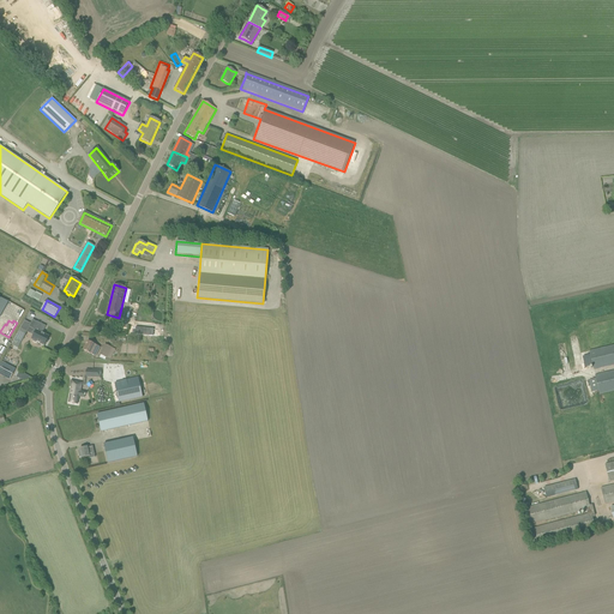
[(31,324),(29,327),(36,331),(34,336),(31,339),(44,345),(44,344),(47,343),(48,341),(47,339),(49,337),(42,333),(44,326),(35,321),(32,320),(31,324)]
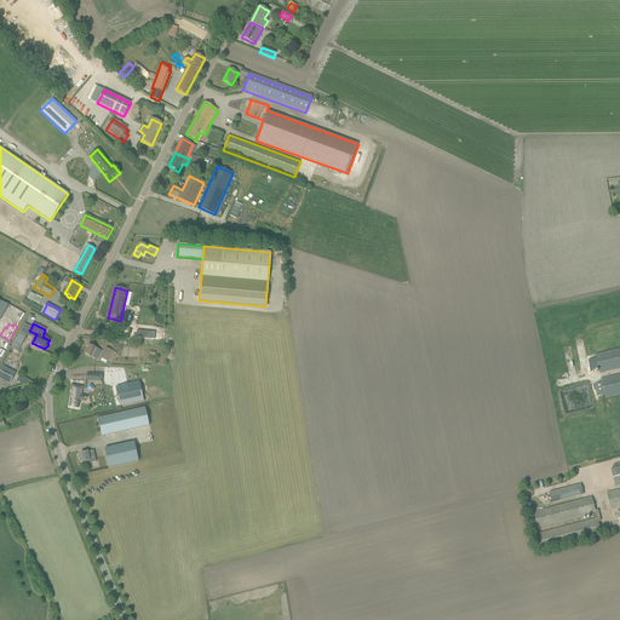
[(18,336),(15,343),(21,346),(22,344),(27,336),(21,332),(18,336)]
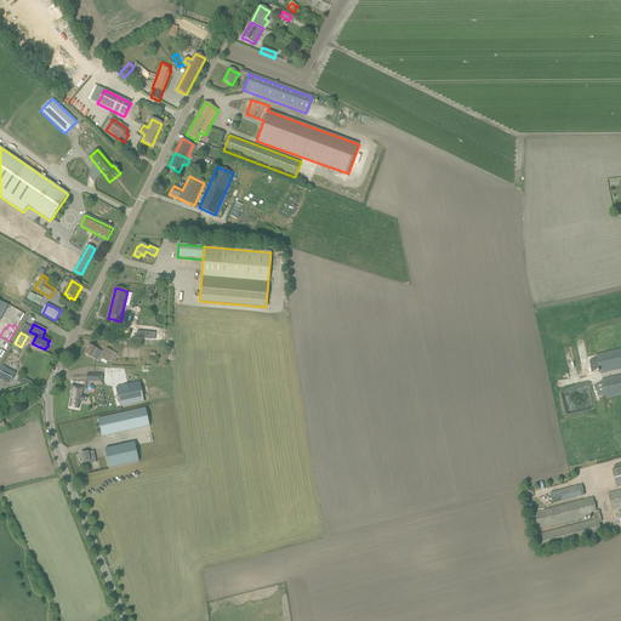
[(0,341),(0,347),(7,349),(10,342),(1,340),(0,341)]
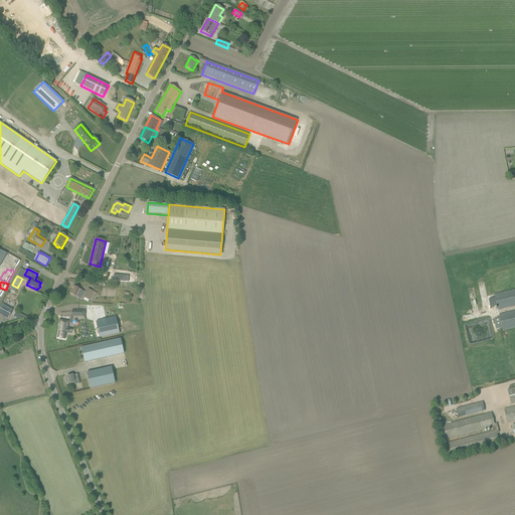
[(79,299),(81,295),(83,292),(73,287),(69,294),(75,297),(79,299)]
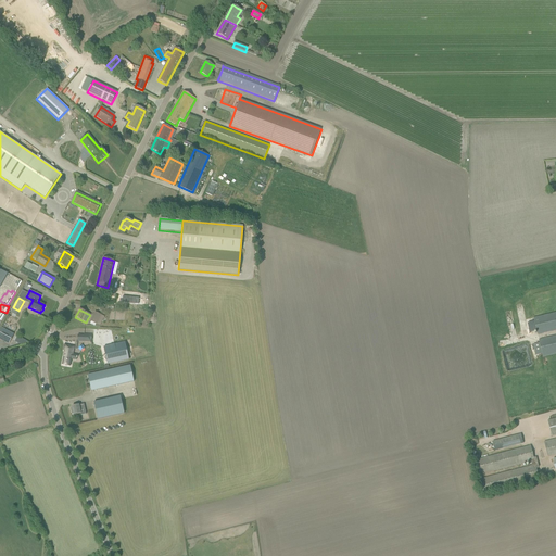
[(97,325),(97,324),(100,326),(104,317),(101,315),(101,316),(95,312),(90,321),(97,325)]
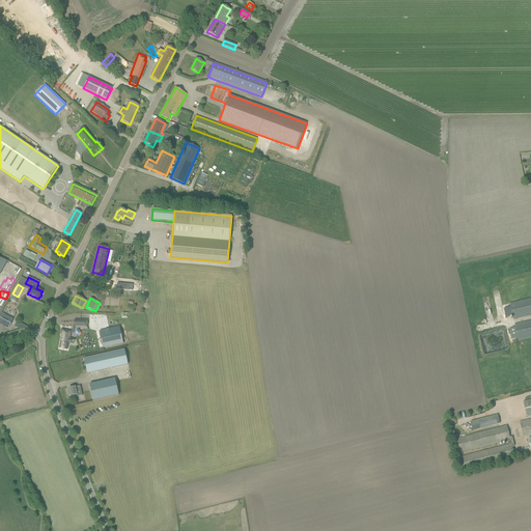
[(530,315),(530,298),(509,304),(513,319),(530,315)]
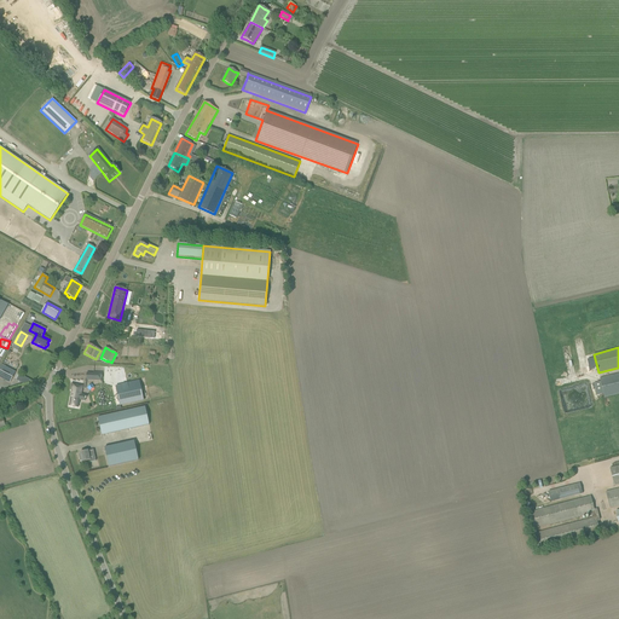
[(1,365),(0,366),(0,379),(10,383),(15,372),(1,365)]
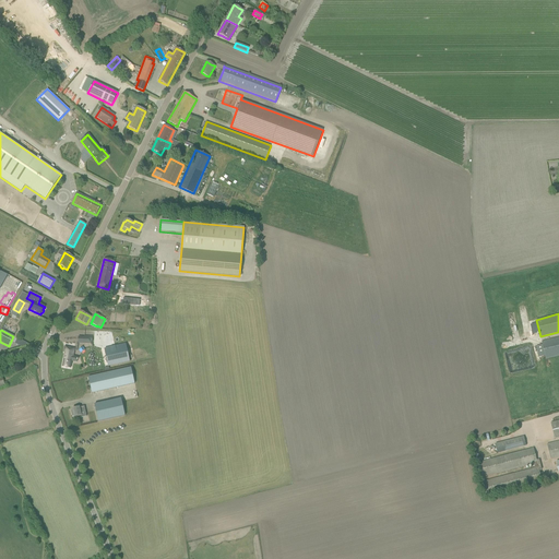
[(558,337),(542,342),(543,345),(536,346),(539,357),(546,356),(546,359),(558,355),(558,337)]
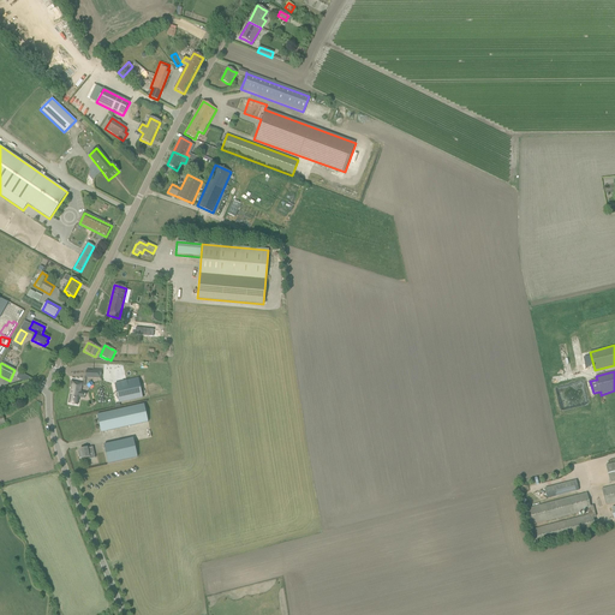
[(138,380),(114,384),(118,404),(142,399),(138,380)]
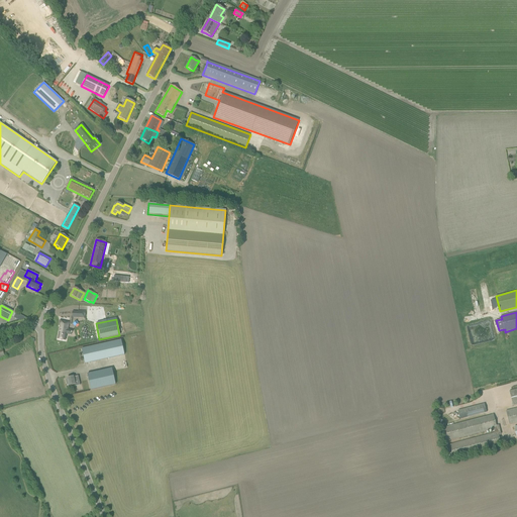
[(60,326),(58,339),(65,340),(67,334),(68,329),(69,323),(64,322),(64,321),(60,321),(60,326)]
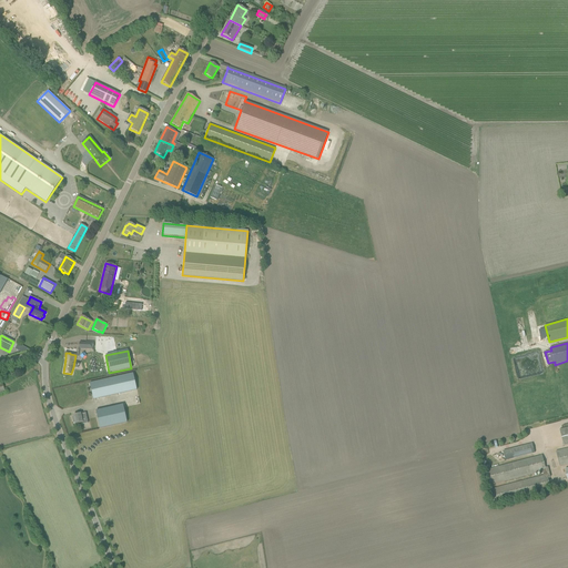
[(89,378),(108,375),(105,361),(102,362),(102,365),(87,367),(89,378)]
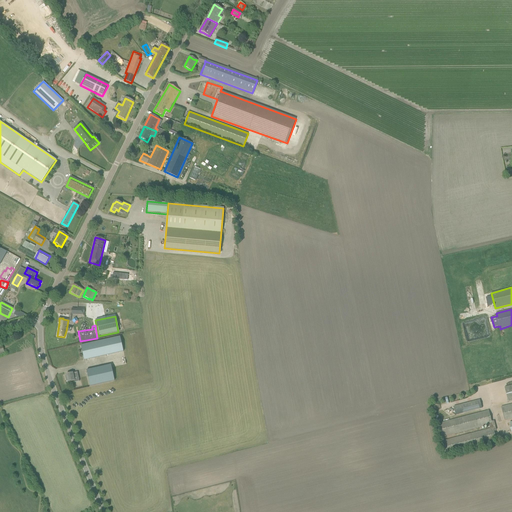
[(120,336),(81,344),(84,359),(84,360),(123,351),(120,336)]
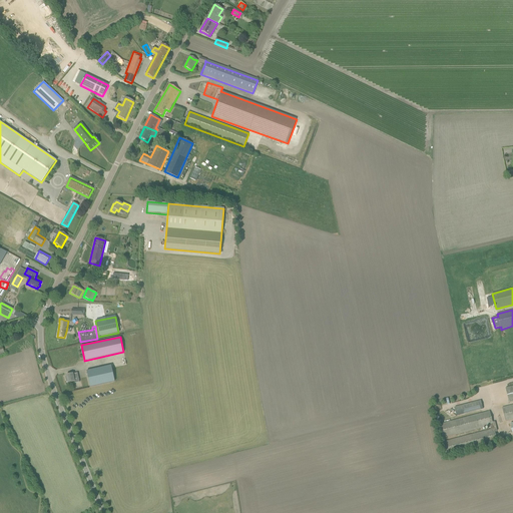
[(111,366),(86,372),(90,387),(114,382),(111,366)]
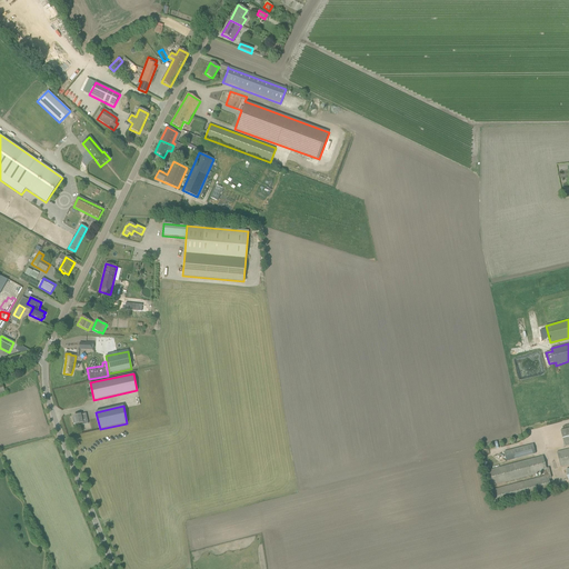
[(75,420),(73,421),(73,423),(75,423),(75,425),(82,423),(82,425),(88,423),(86,413),(79,415),(73,417),(75,420)]
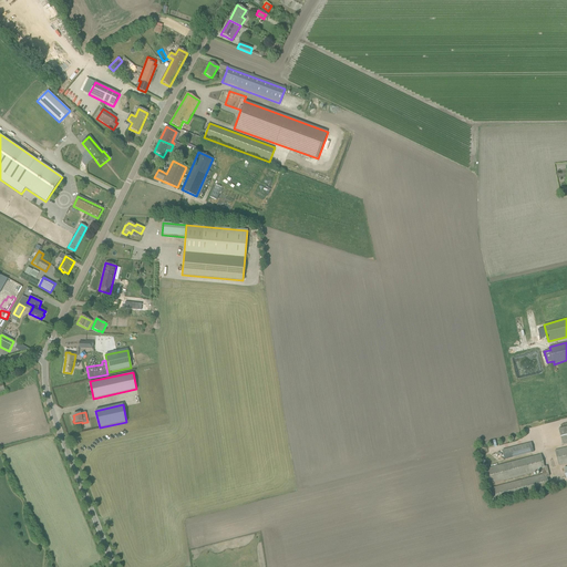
[(566,425),(558,429),(563,444),(566,443),(566,447),(555,451),(559,465),(566,463),(566,425)]
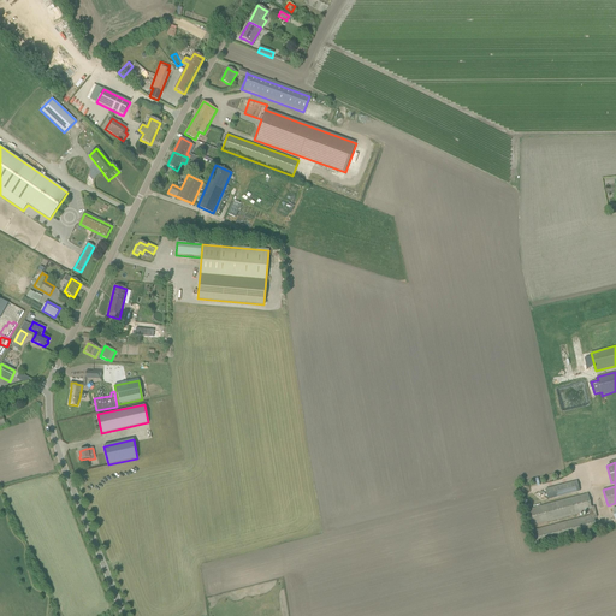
[(580,491),(578,481),(546,490),(549,499),(580,491)]
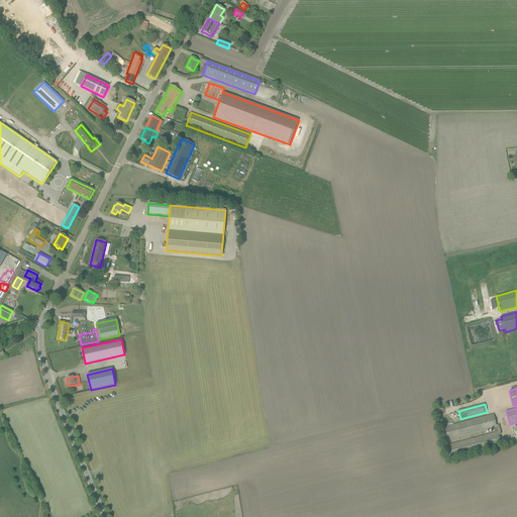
[(494,414),(441,428),(445,442),(494,429),(495,433),(445,445),(449,459),(506,445),(505,440),(500,442),(499,435),(501,434),(499,425),(497,426),(494,414)]
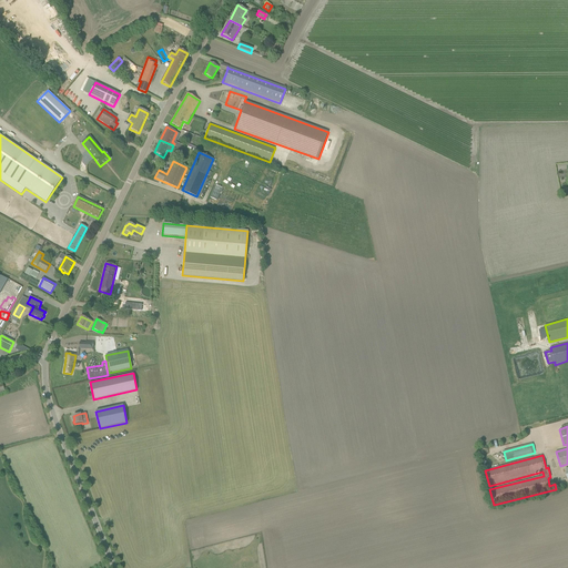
All buildings are outlined.
